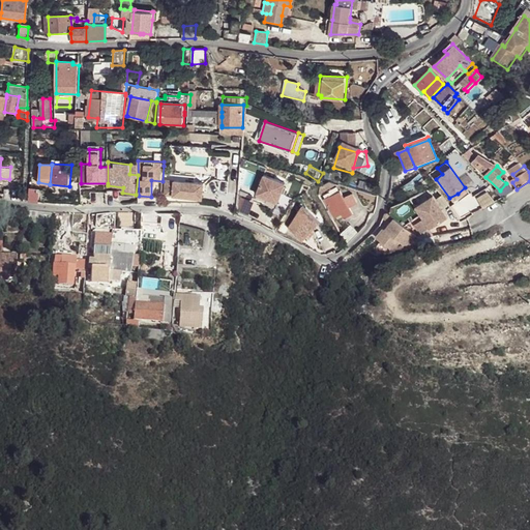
[(265,174),(257,194),(278,202),(286,182),(265,174)]
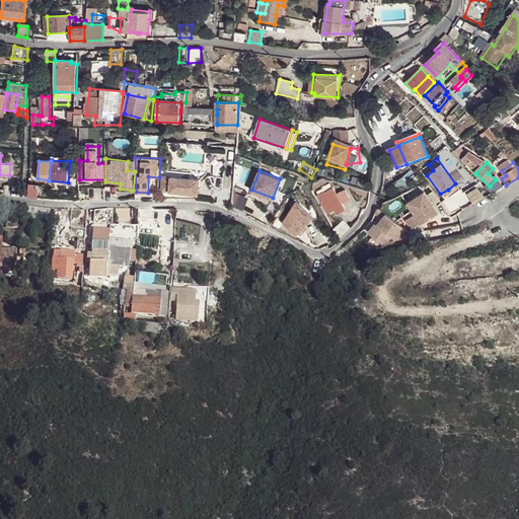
[(163,175),(162,191),(198,194),(200,178),(163,175)]
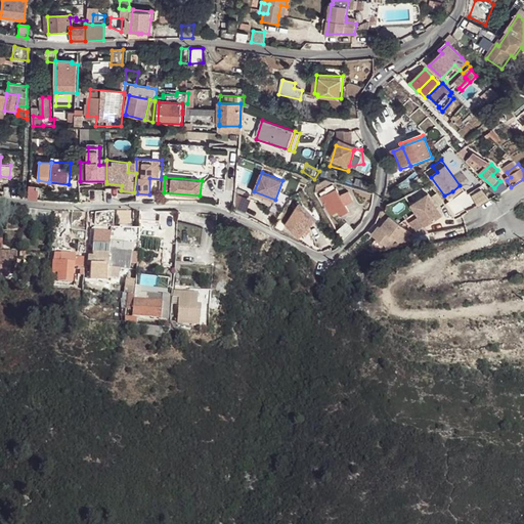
[(325,179),(316,185),(315,192),(333,182),(325,179)]
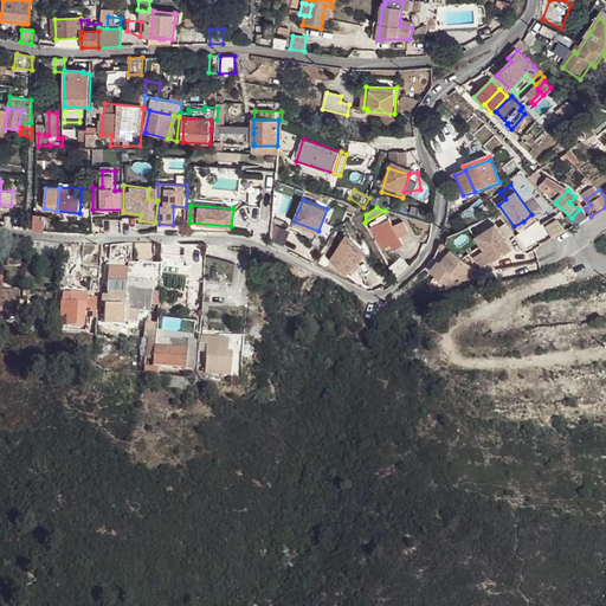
[(374,227),(373,229),(385,250),(393,245),(395,250),(405,244),(400,237),(410,232),(404,221),(394,226),(389,219),(388,219),(386,214),(378,219),(379,220),(373,225),(374,227)]
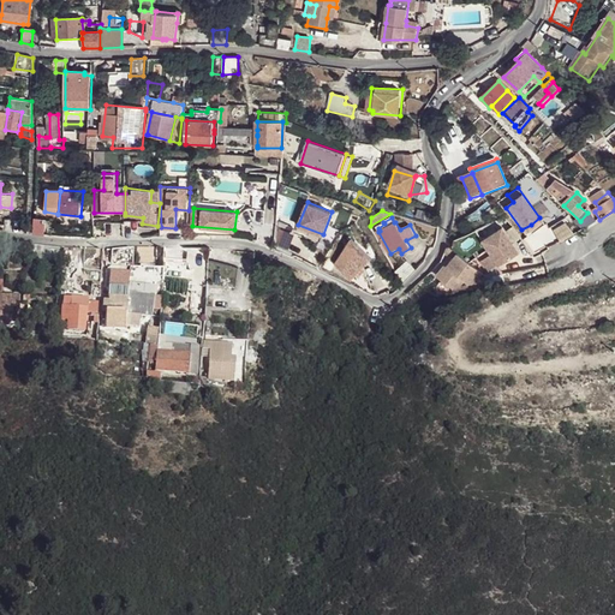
[(4,219),(5,230),(21,232),(21,219),(4,219)]
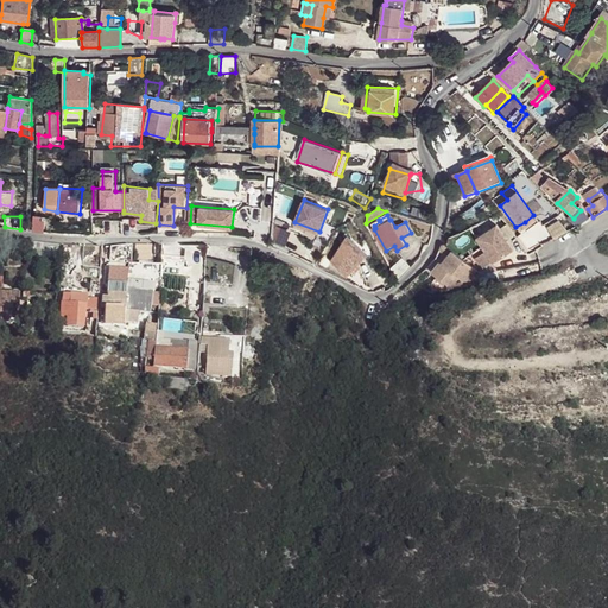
[(33,230),(45,232),(46,219),(35,217),(33,230)]
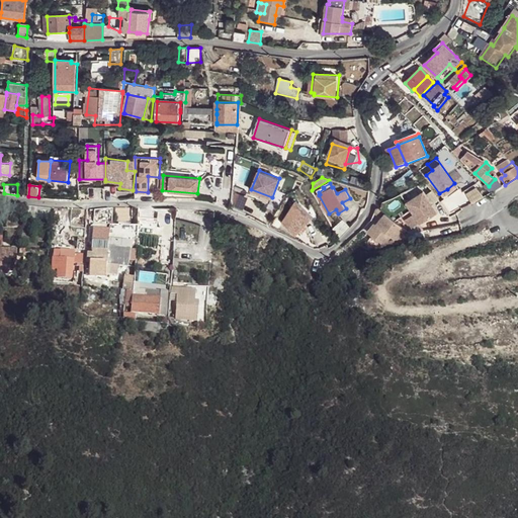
[(471,202),(483,197),(478,186),(466,191),(471,202)]
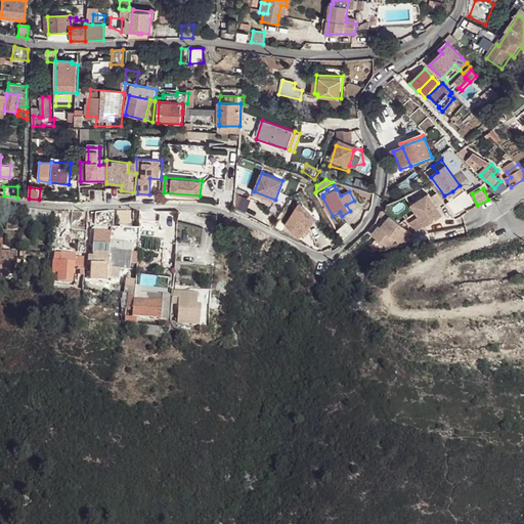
[(430,197),(412,209),(419,216),(435,205),(430,197)]
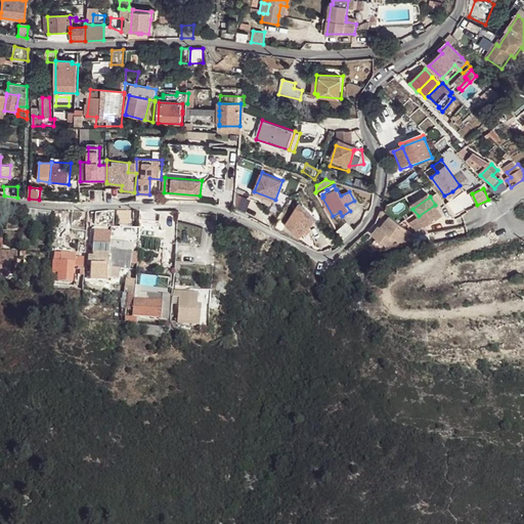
[(297,203),(285,224),(299,237),(316,220),(297,203)]
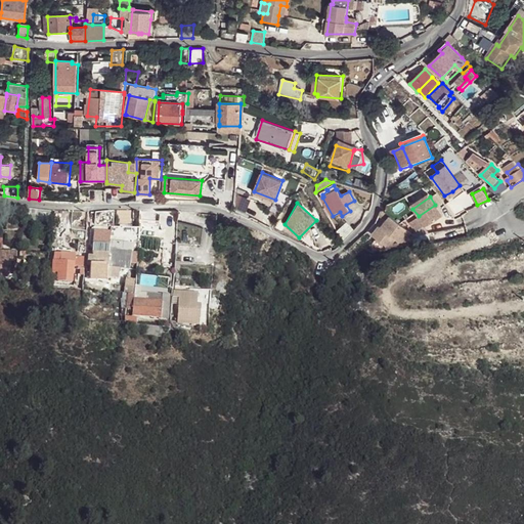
[(444,217),(435,205),(419,216),(428,229),(444,217)]
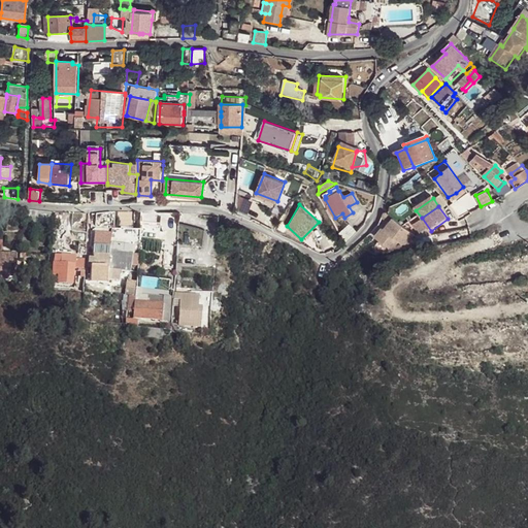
[(163,211),(158,211),(158,226),(159,226),(167,226),(174,226),(174,211),(163,211)]
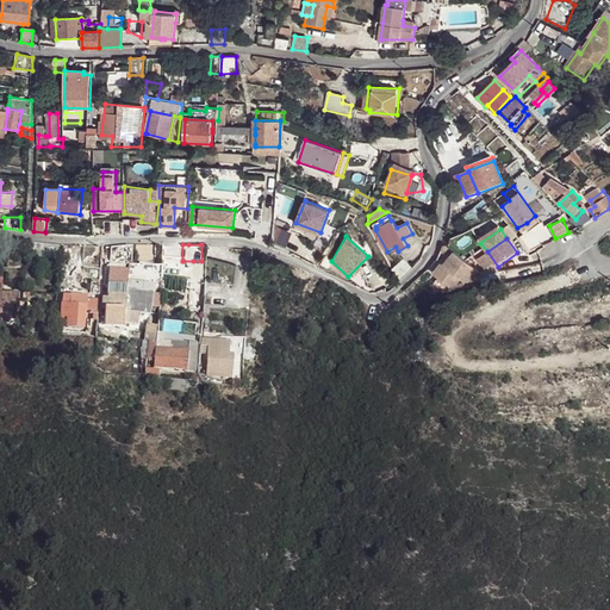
[(110,267),(131,268),(132,246),(111,247),(110,267)]
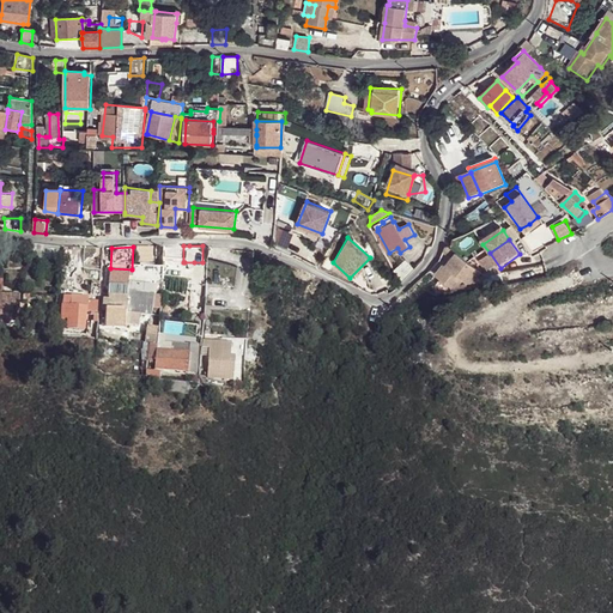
[(149,247),(137,247),(138,265),(150,263),(149,247)]
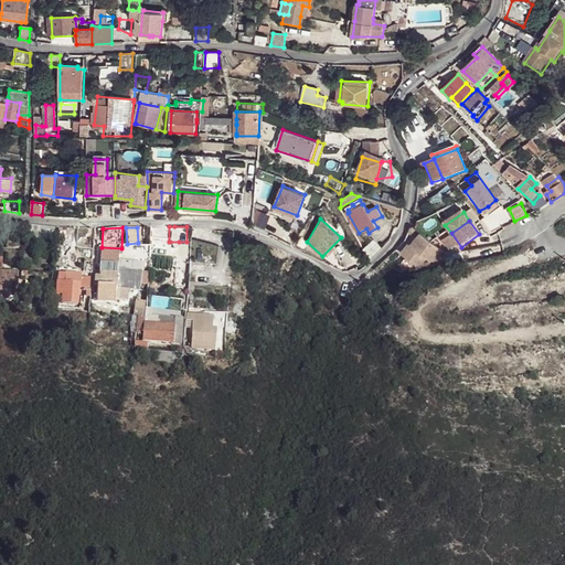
[(94,247),(95,228),(80,228),(78,245),(94,247)]
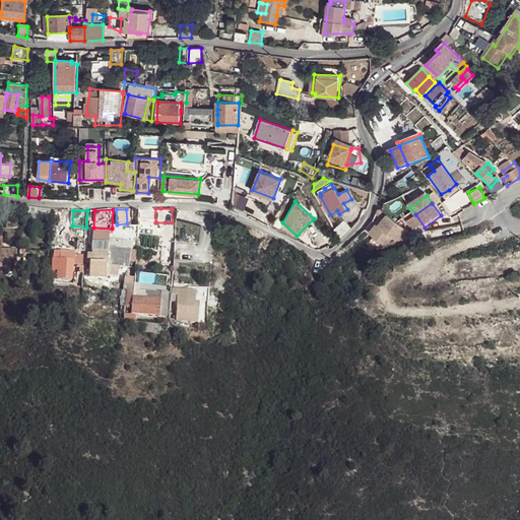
[(380,225),(371,234),(383,243),(384,243),(390,242),(391,242),(394,238),(398,241),(403,240),(410,232),(409,231),(396,220),(389,214),(379,224),(380,225)]
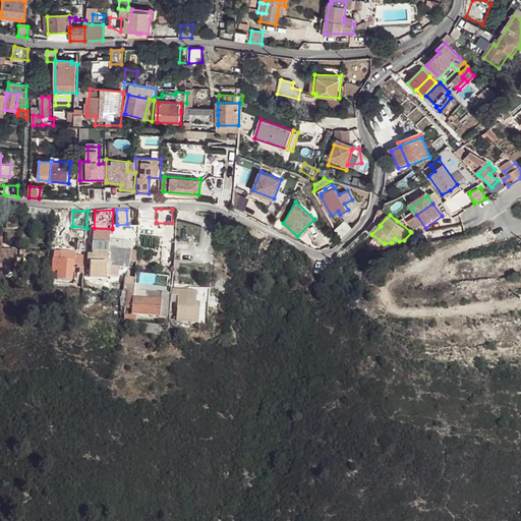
[(342,240),(353,230),(347,221),(337,230),(342,240)]
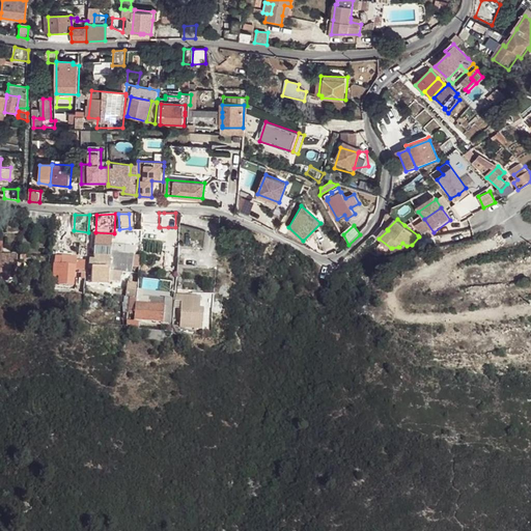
[(0,279),(10,280),(10,279),(11,255),(1,255),(2,244),(0,244),(0,279)]
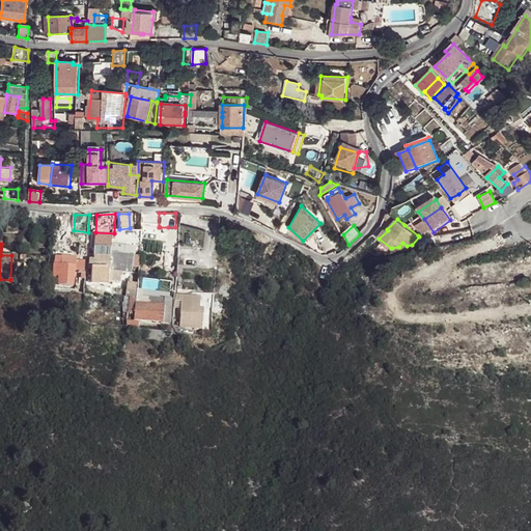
[(90,281),(108,283),(108,281),(109,270),(111,270),(112,253),(112,252),(107,251),(106,255),(106,259),(95,258),(91,258),(90,281)]
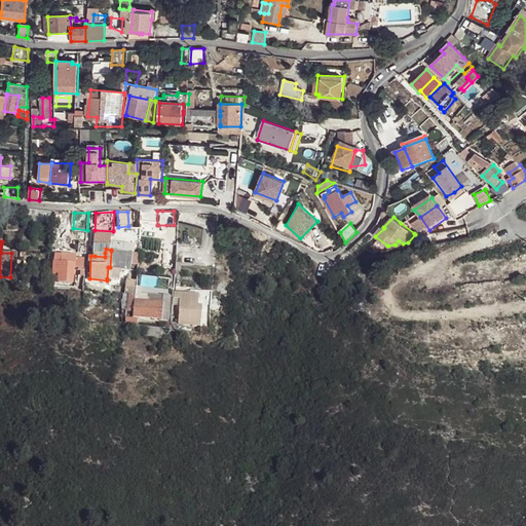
[(115,267),(118,267),(122,268),(133,269),(133,264),(136,264),(137,253),(133,253),(111,251),(110,267),(115,267)]
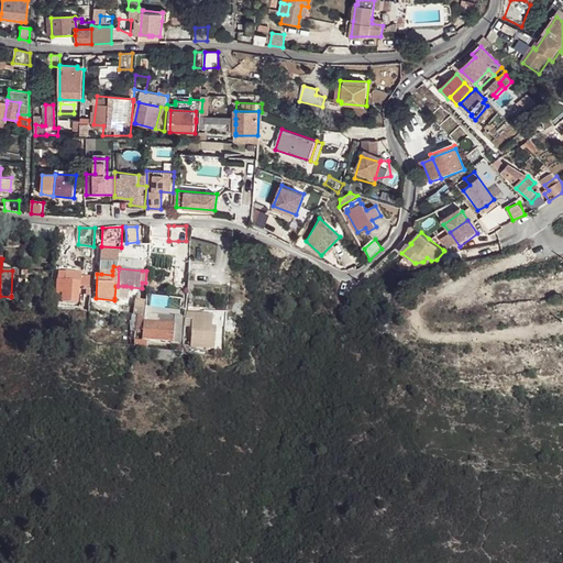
[(56,289),(64,290),(64,279),(65,280),(66,272),(61,271),(57,278),(56,289)]
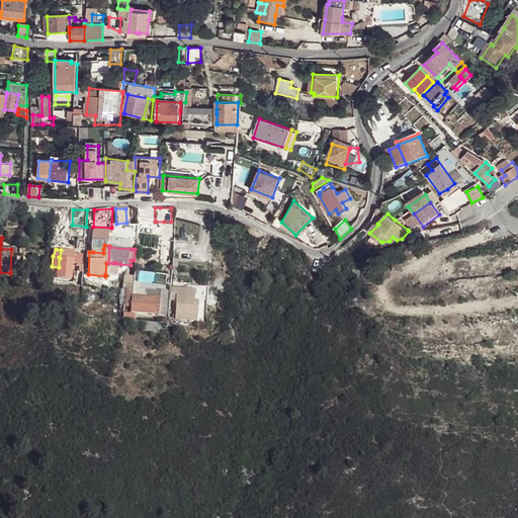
[(74,251),(61,250),(60,258),(73,258),(74,254),(74,251)]
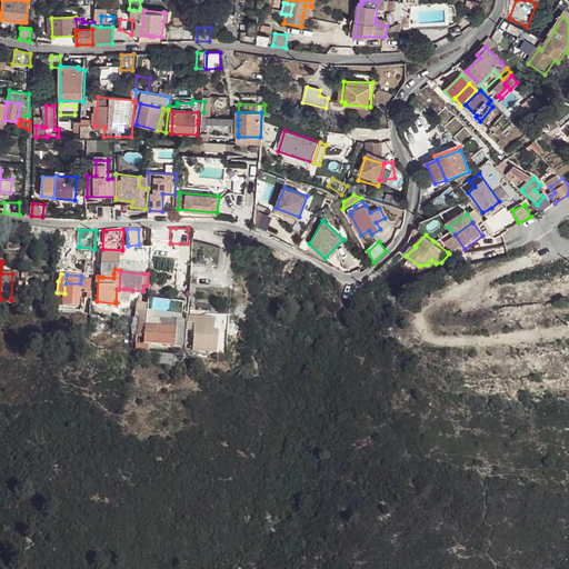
[(80,289),(80,283),(66,283),(65,282),(65,293),(63,303),(79,305),(80,289)]
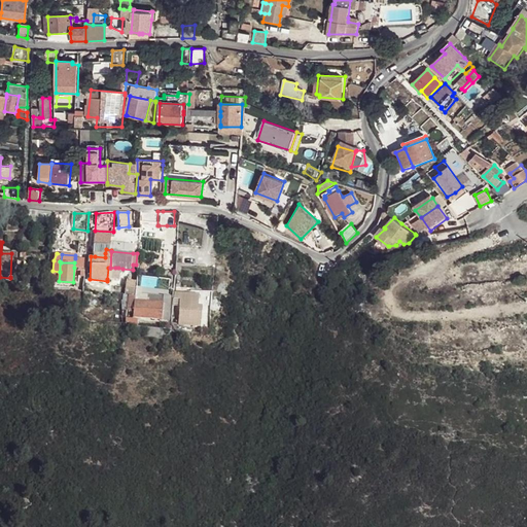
[(108,268),(107,279),(114,279),(115,270),(115,268),(110,268),(108,268)]
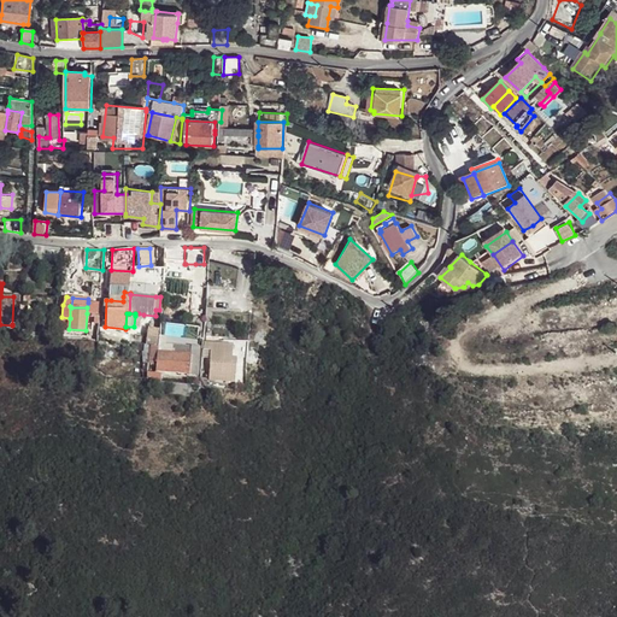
[(156,316),(144,315),(144,327),(150,327),(150,329),(160,330),(160,316),(156,316)]
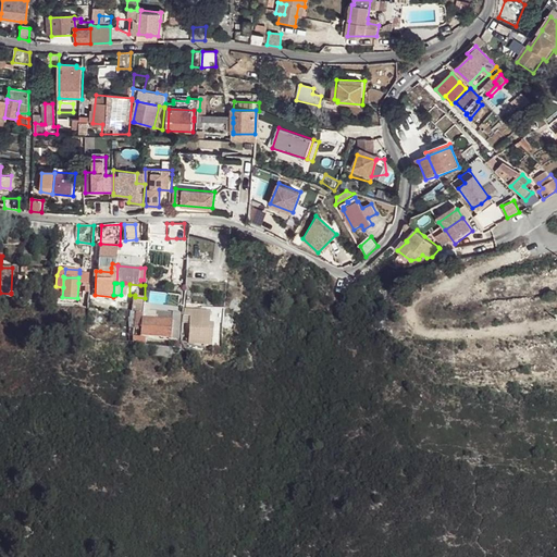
[(145,298),(135,297),(135,302),(131,302),(131,310),(136,311),(144,312),(144,310),(145,298)]
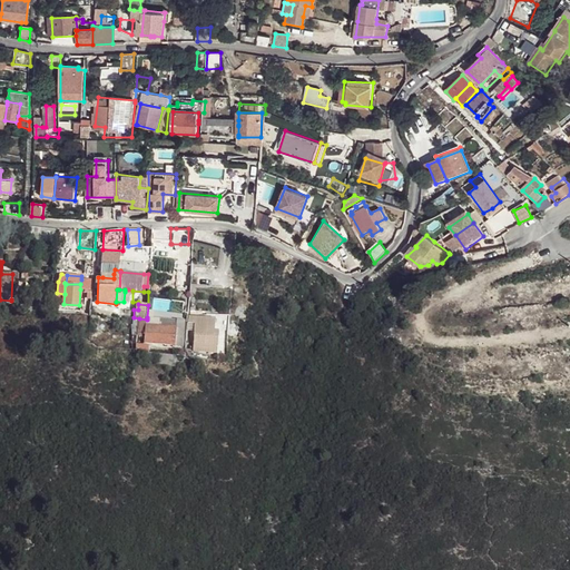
[(519,314),(502,316),(503,324),(520,322),(519,314)]
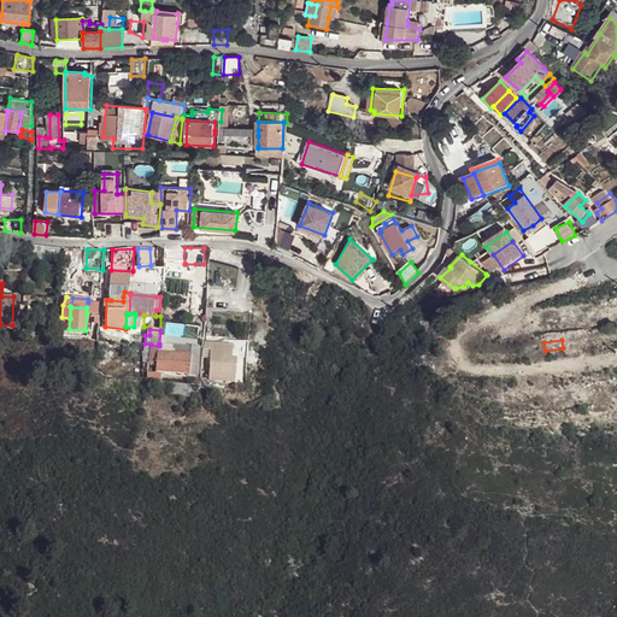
[(601,348),(603,353),(616,351),(616,340),(601,342),(601,348)]
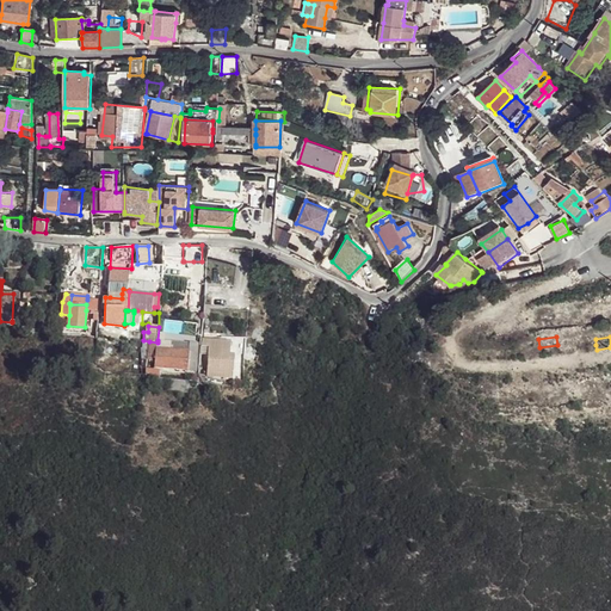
[(208,375),(228,377),(229,366),(234,366),(235,366),(238,355),(230,355),(232,341),(211,339),(211,340),(210,349),(208,375)]
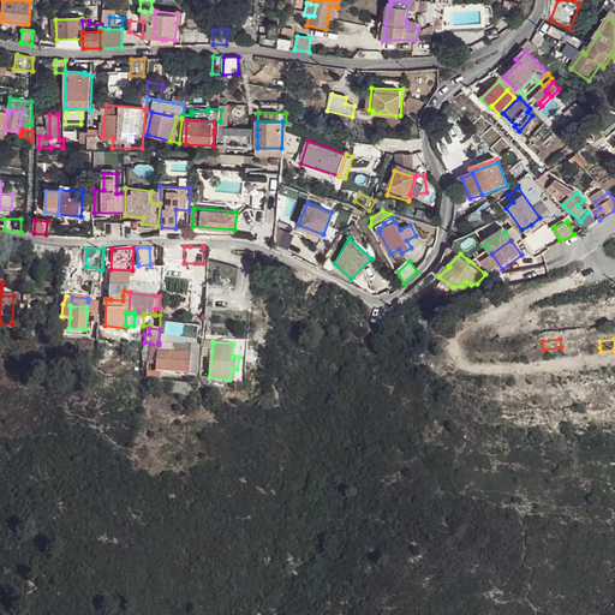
[(232,357),(239,357),(246,358),(248,345),(233,344),(232,357)]
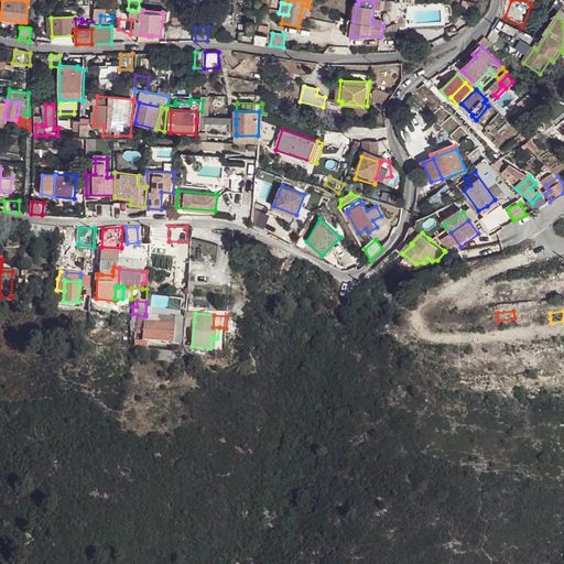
[(176,324),(174,339),(182,339),(184,317),(159,316),(159,323),(176,324)]
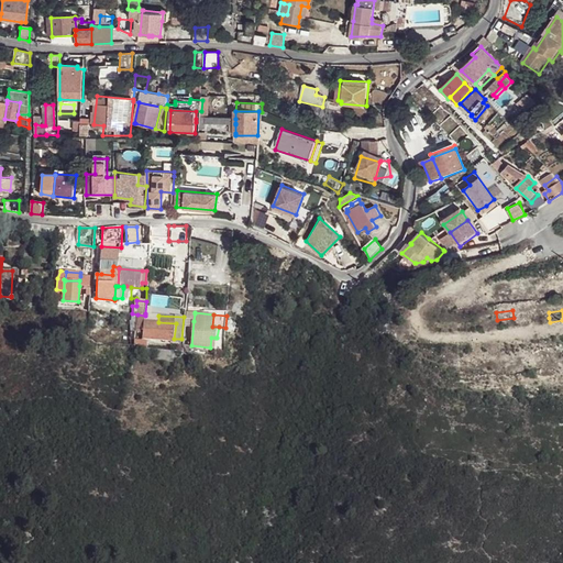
[(145,326),(144,338),(174,339),(176,323),(158,322),(145,320),(145,326)]
